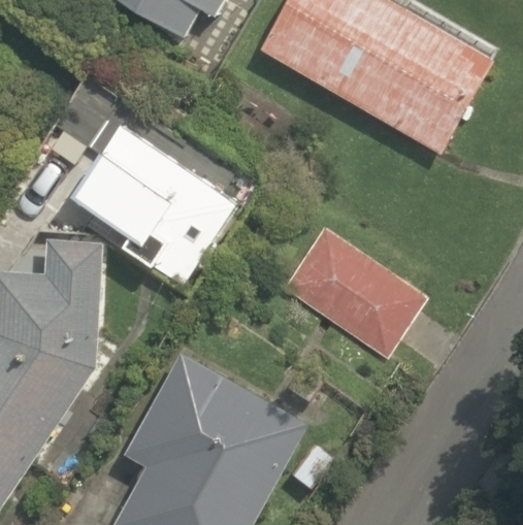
[(116,0),(183,39),(199,10),(214,20),(223,0),(116,0)]
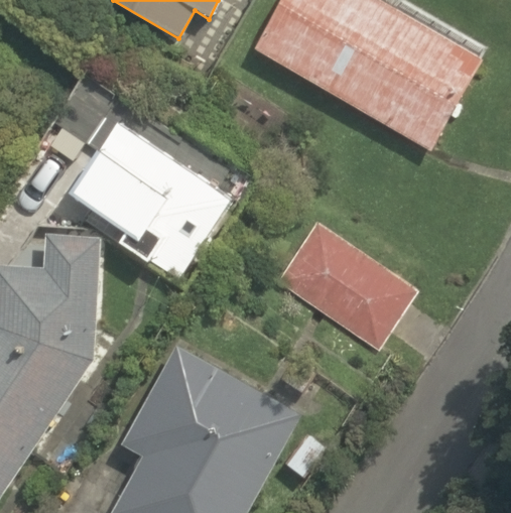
[(382,0),(279,0),(253,47),(429,151),(481,56),(382,0)]
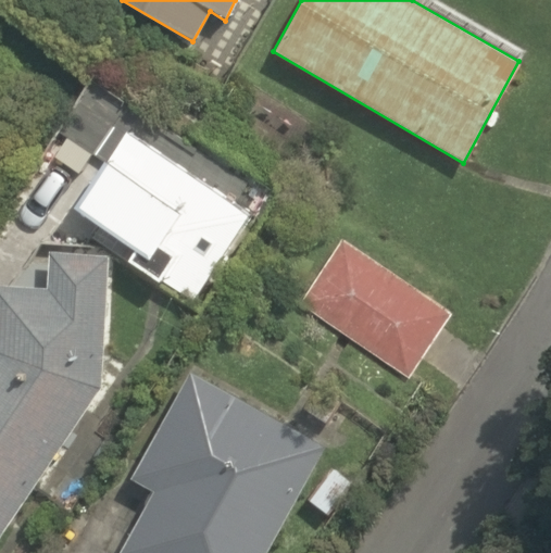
[(192,303),(247,215),(124,132),(72,206),(134,247),(126,260),(192,303)]
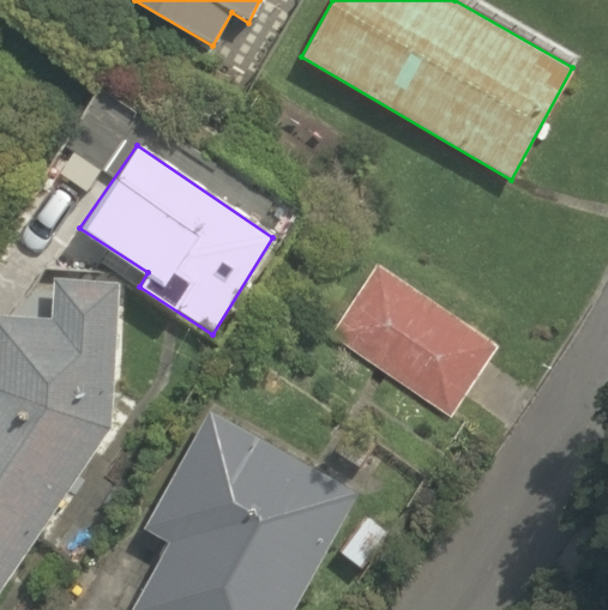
[(377,265),(327,338),(449,421),(499,346),(377,265)]
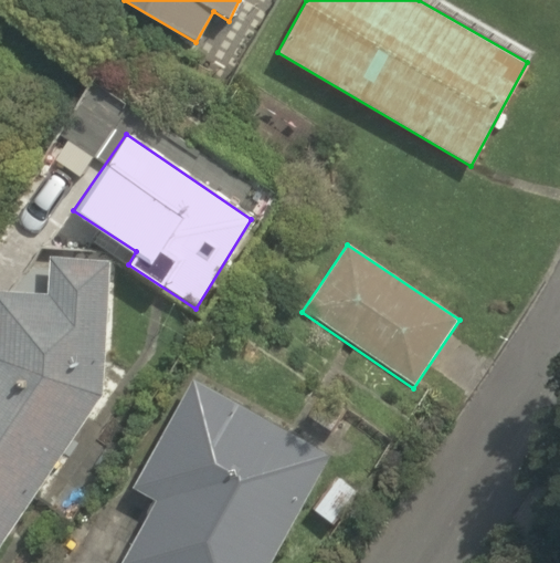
[(0,546),(102,396),(111,261),(48,256),(45,296),(0,292),(0,546)]
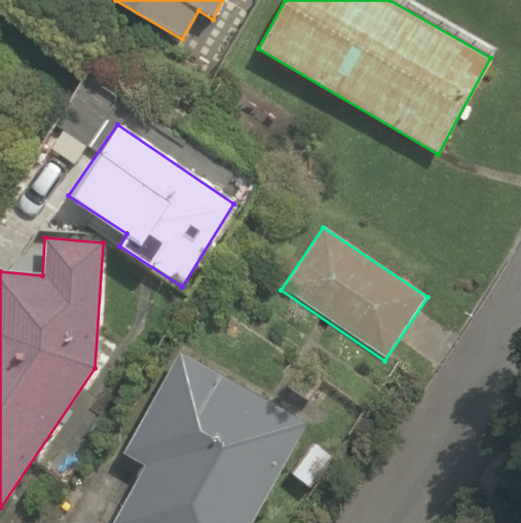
[(251,522),(307,419),(178,350),(122,453),(144,464),(112,522),(251,522)]
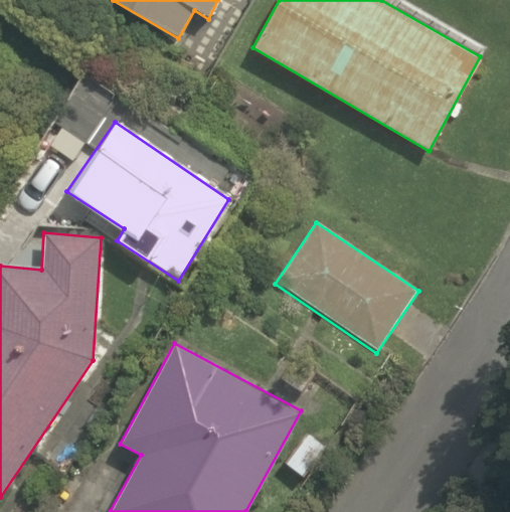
All buildings are outlined.
